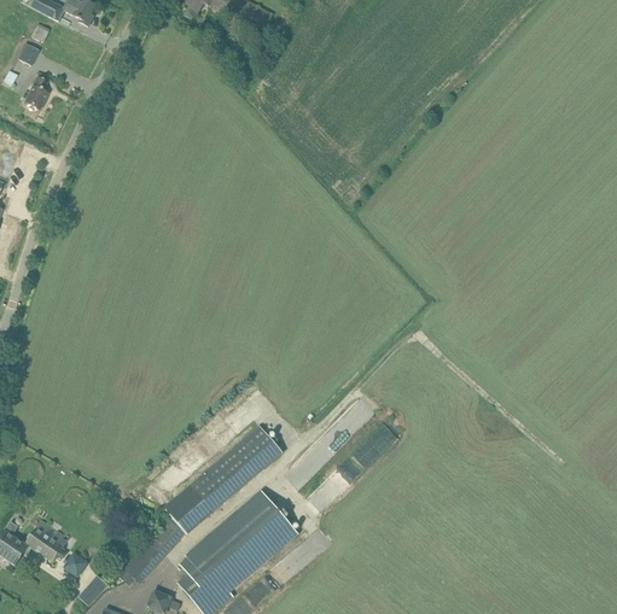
[(57,1),(54,0),(24,0),(29,3),(29,4),(50,15),(57,1)]
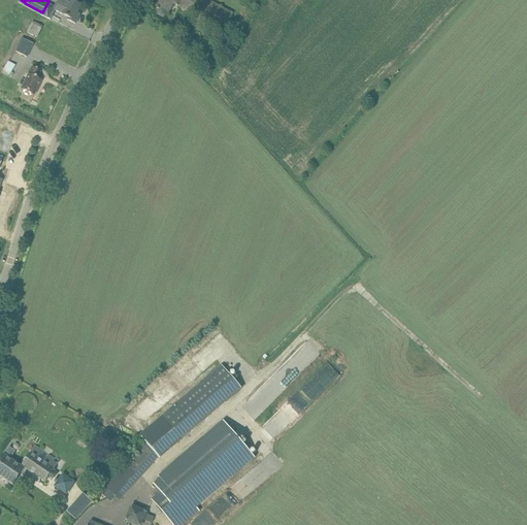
[(76,21),(81,11),(78,9),(83,2),(77,0),(58,0),(55,6),(64,11),(63,11),(69,14),(68,17),(76,21)]
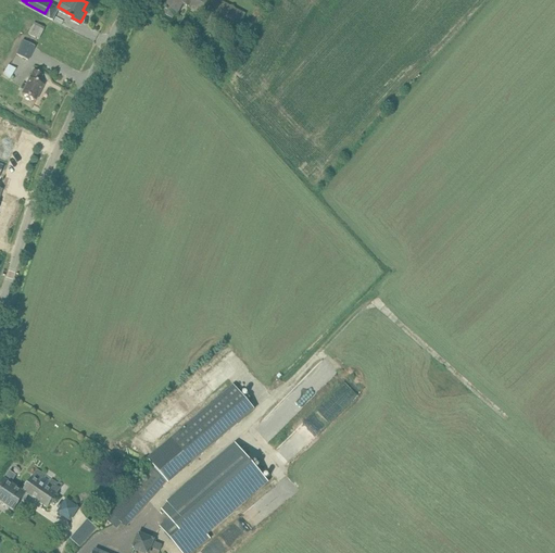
[(190,5),(200,10),(237,29),(247,11),(225,0),(167,0),(165,4),(167,5),(164,11),(173,15),(176,10),(178,11),(184,0),(191,4),(190,5)]
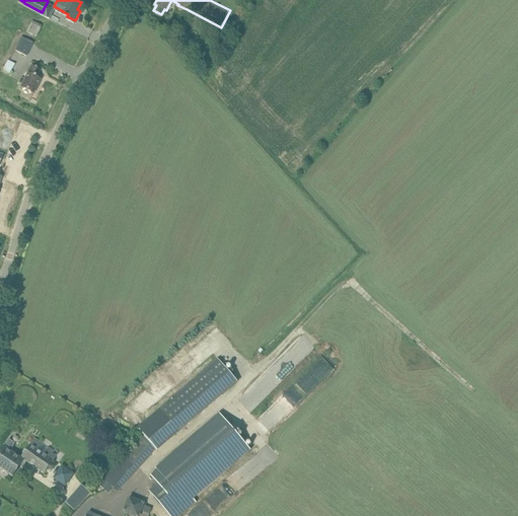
[(32,18),(27,28),(38,33),(43,23),(32,18)]
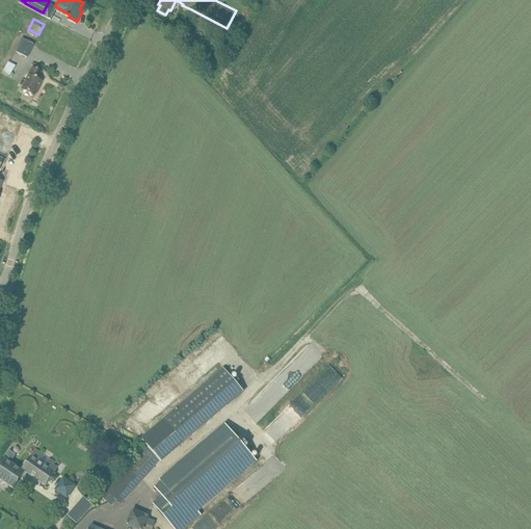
[(16,48),(29,54),(35,41),(22,34),(16,48)]
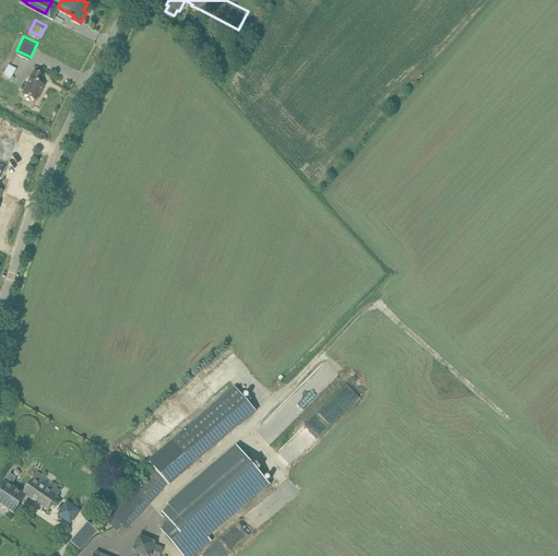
[(3,72),(10,77),(16,66),(10,61),(3,72)]
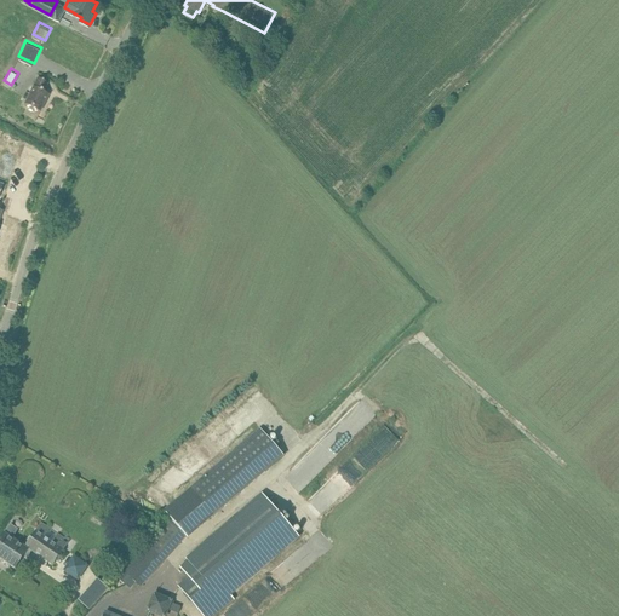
[(49,80),(39,75),(30,91),(27,88),(23,95),(28,97),(26,102),(40,110),(50,92),(44,88),(49,80)]
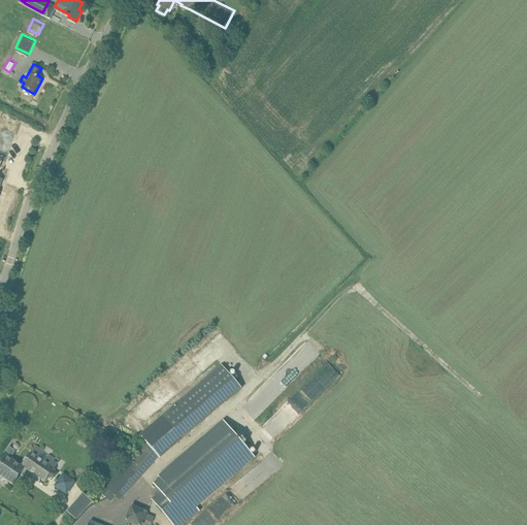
[(225,361),(187,395),(205,417),(244,384),(225,361)]
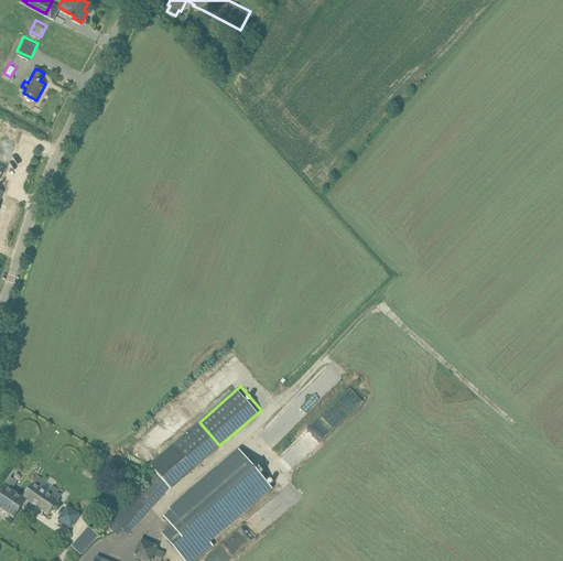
[(353,396),(344,402),(349,410),(363,399),(356,391),(352,395),(353,396)]
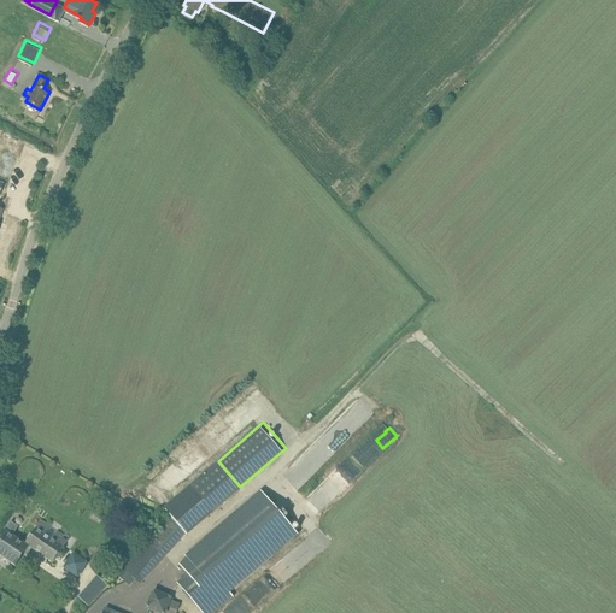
[(183,455),(163,473),(172,484),(193,465),(183,455)]
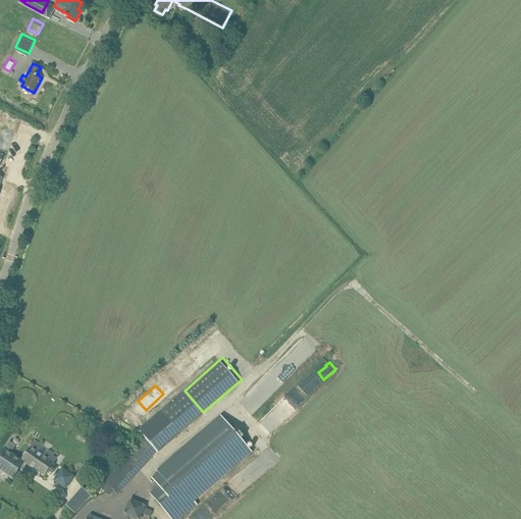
[(185,391),(161,411),(179,432),(203,412),(185,391)]
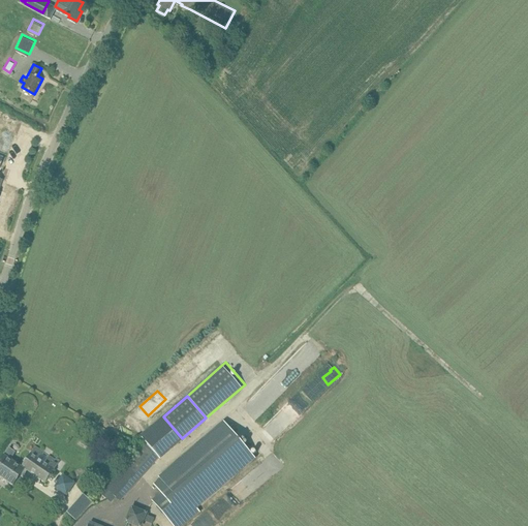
[(182,438),(163,416),(144,433),(162,455),(182,438)]
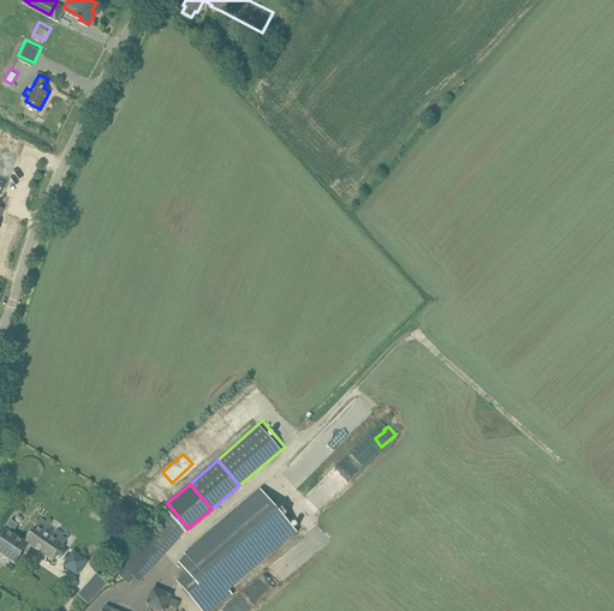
[(189,571),(179,581),(204,610),(210,610),(233,591),(230,586),(297,528),(262,489),(188,553),(189,555),(180,562),(183,563),(189,571)]
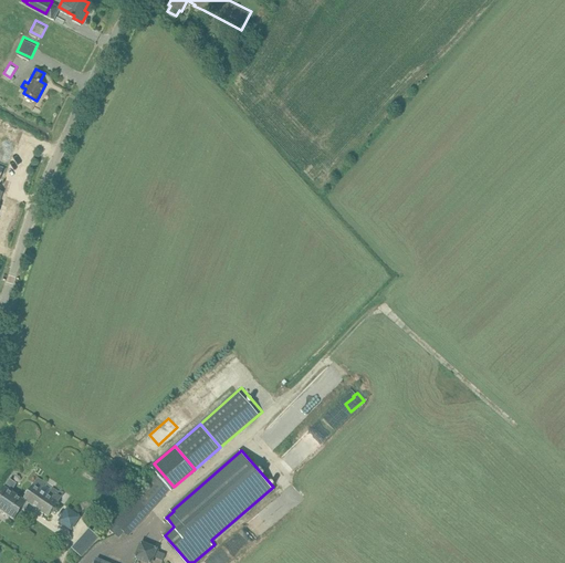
[(156,473),(105,530),(116,540),(125,529),(131,534),(171,488),(156,473)]
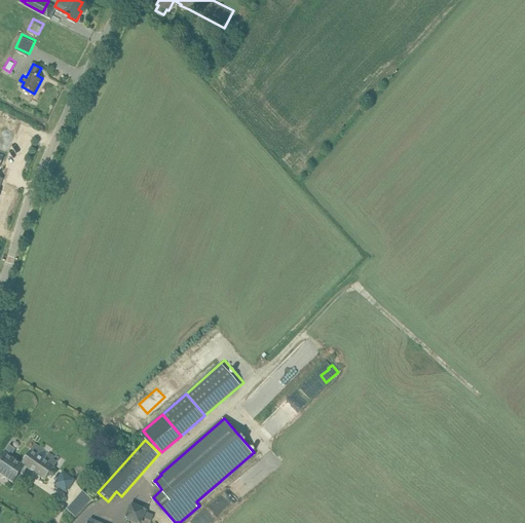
[(59,457),(49,450),(47,453),(42,449),(43,447),(36,442),(23,462),(5,450),(0,456),(0,471),(14,481),(26,463),(45,477),(59,457)]
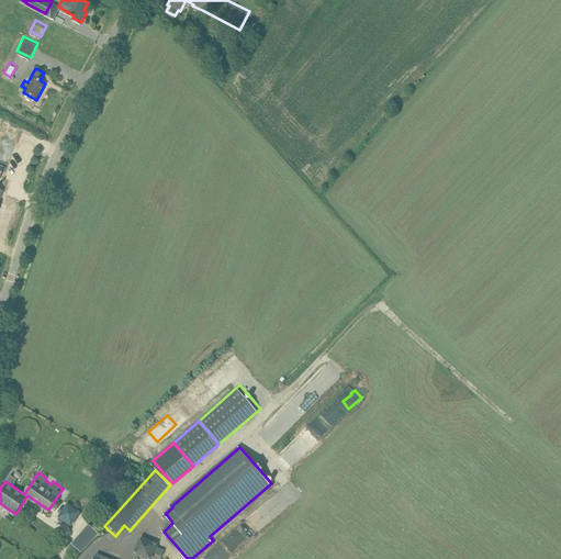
[(58,513),(73,523),(82,511),(69,500),(58,513)]
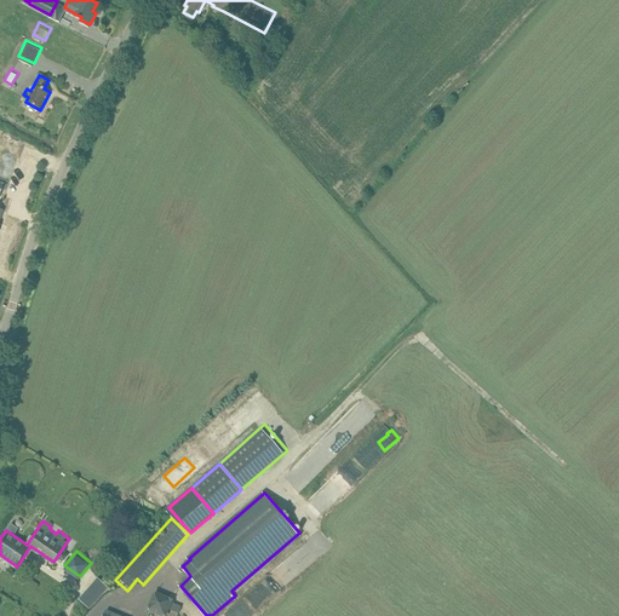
[(245,615),(304,569),(293,556),(229,608),(235,615),(234,615),(245,615)]
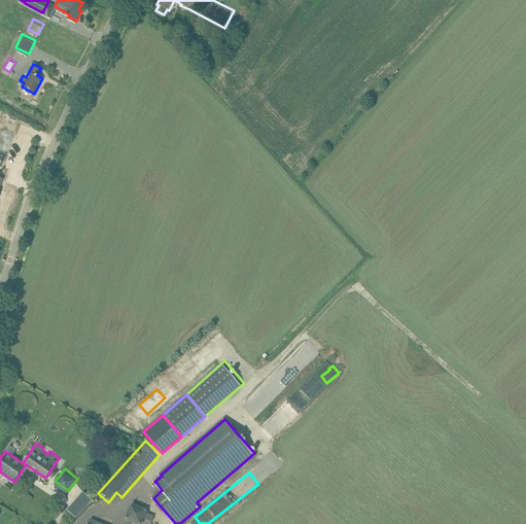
[(83,489),(68,508),(76,516),(93,497),(83,489)]
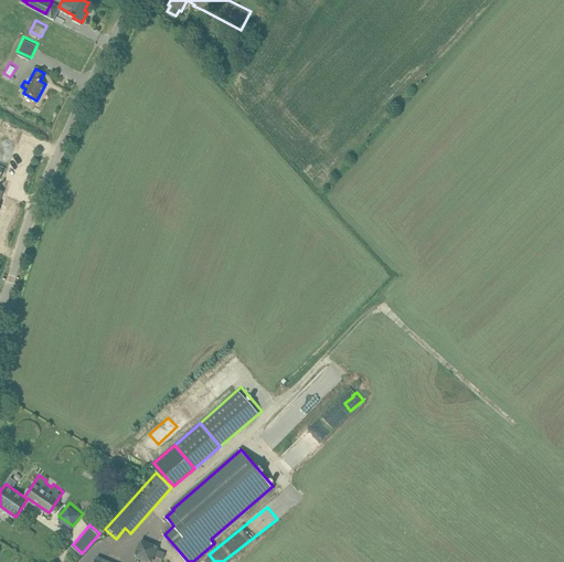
[(151,560),(157,547),(142,541),(137,554),(151,560)]
